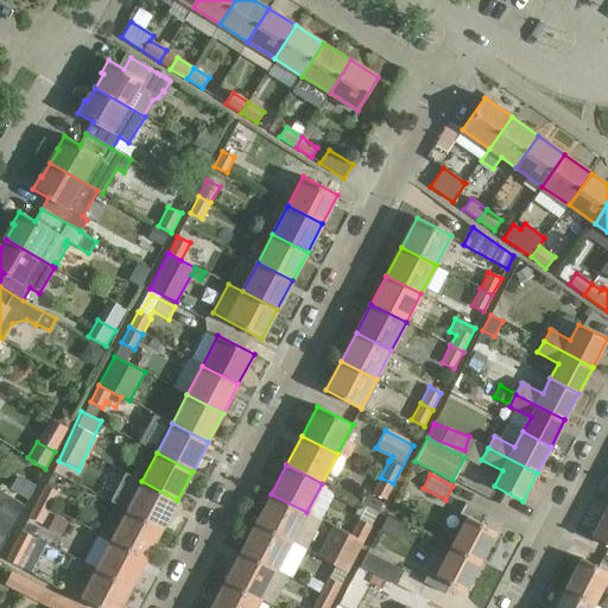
[(177,500),(141,481),(140,482),(128,475),(113,504),(162,530),(177,500)]
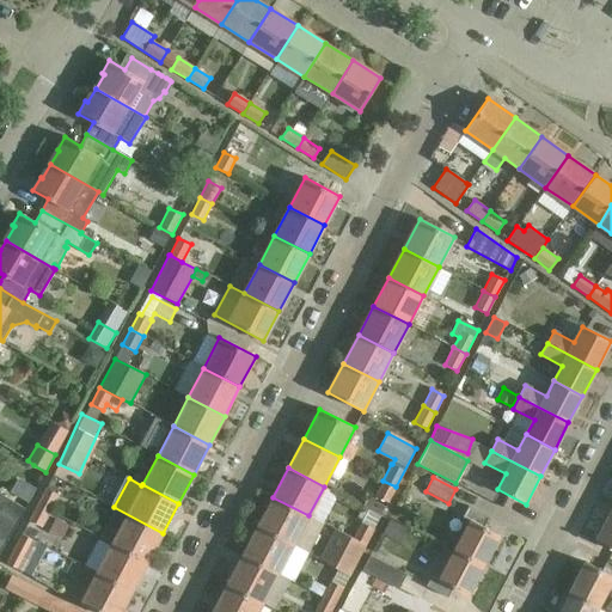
[(387,502),(396,487),(383,481),(375,496),(387,502)]
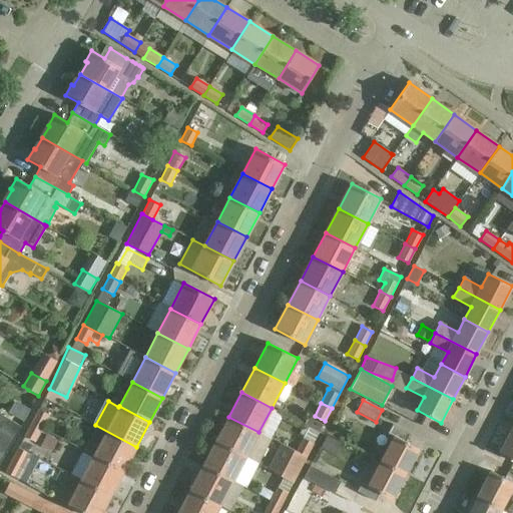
[(23,423),(28,412),(19,406),(13,417),(23,423)]
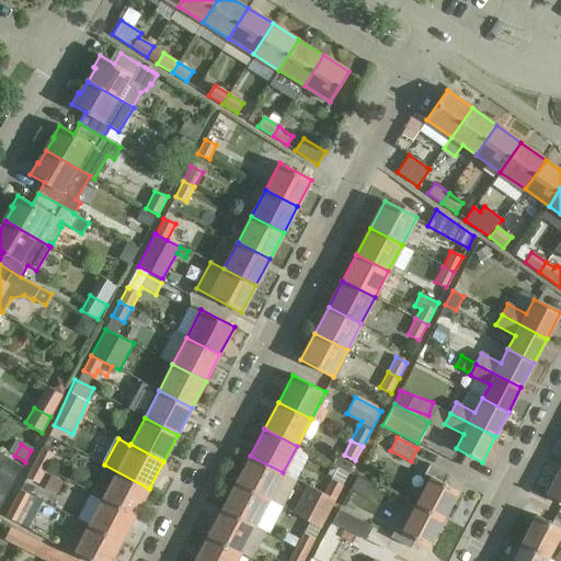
[(42,448),(34,462),(46,468),(54,455),(42,448)]
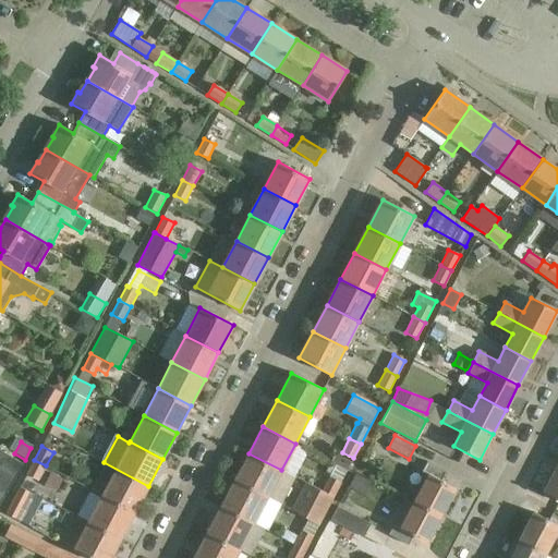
[(1,451),(0,452),(0,505),(23,464),(1,451)]
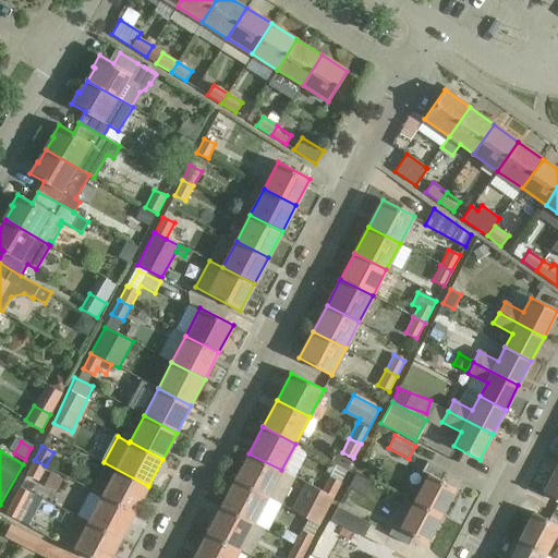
[(267,497),(281,470),(249,453),(234,480),(267,497)]
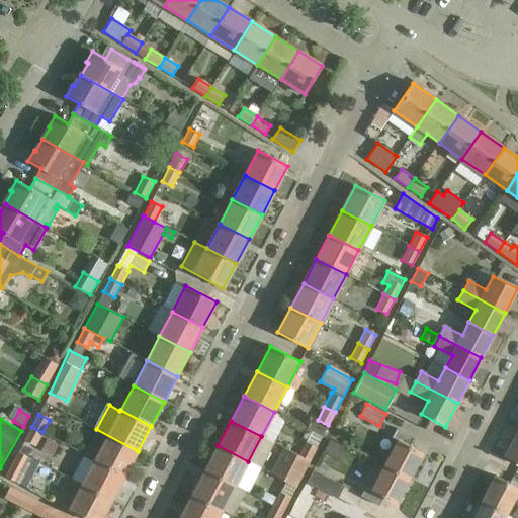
[(42,432),(31,427),(24,440),(35,446),(42,432)]
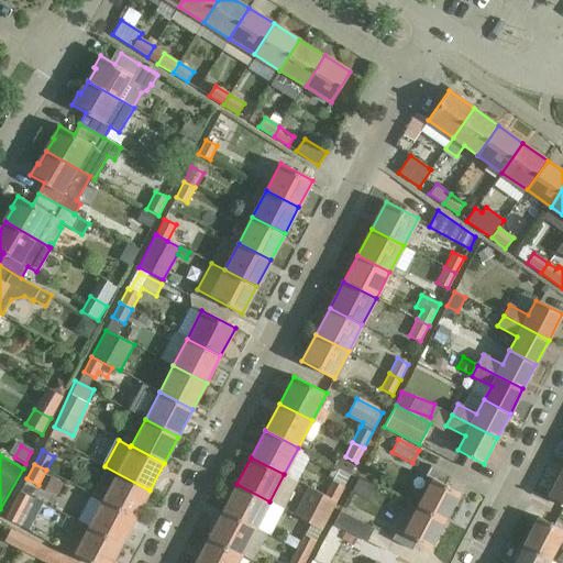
[(135,517),(150,490),(105,466),(91,493),(102,499),(135,517)]
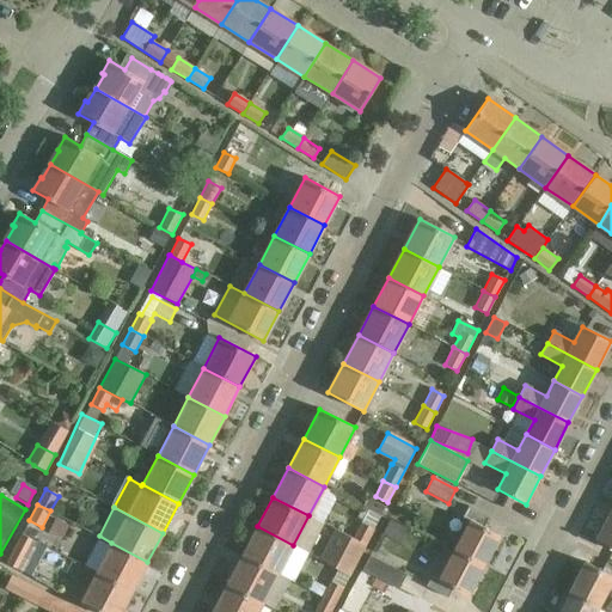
[(470,521),(454,550),(483,565),(499,536),(484,527),(489,518),(469,507),(463,518),(470,521)]
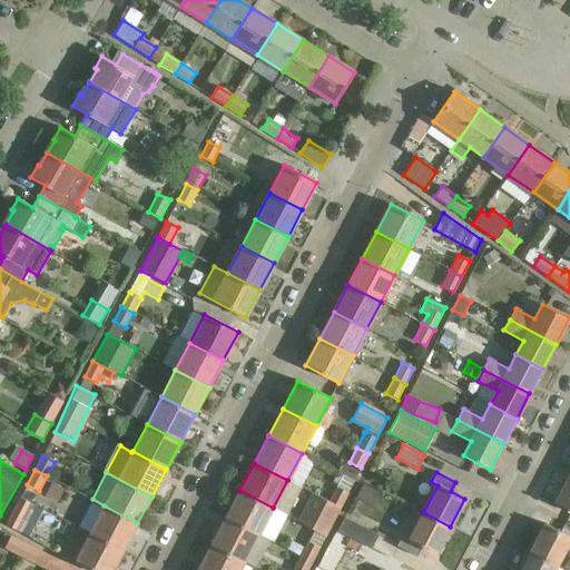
[(569,479),(568,479),(556,503),(569,511),(569,479)]
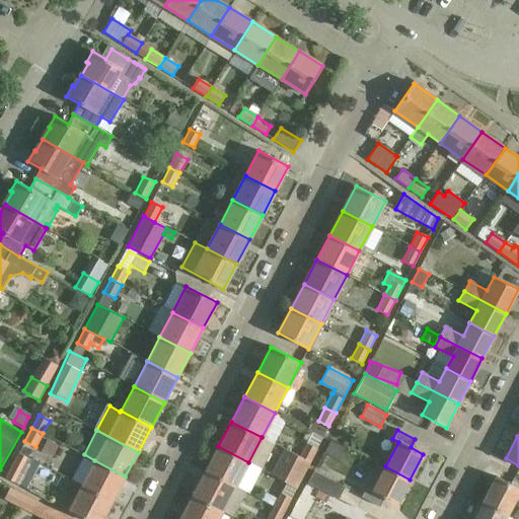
[(317,449),(306,444),(299,457),(310,462),(317,449)]
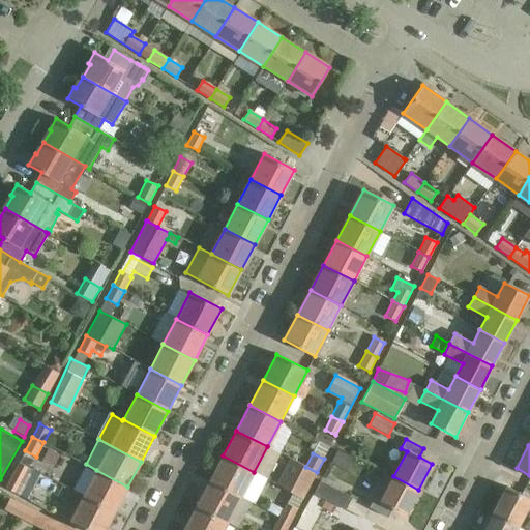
[(267,478),(254,472),(223,455),(210,481),(240,497),(254,504),(267,478)]
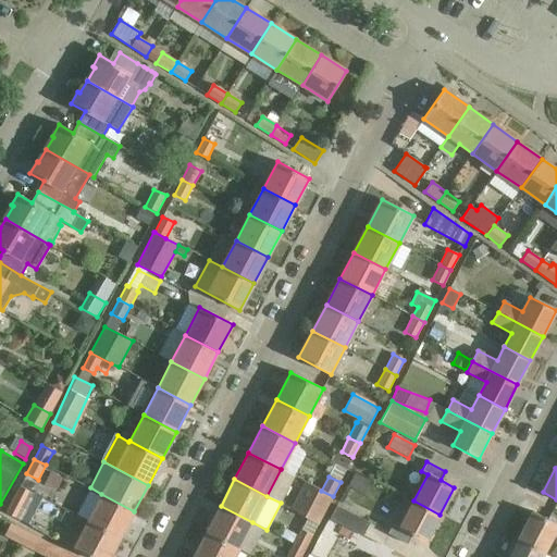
[(291,509),(318,524),(333,496),(321,491),(305,482),(291,509)]
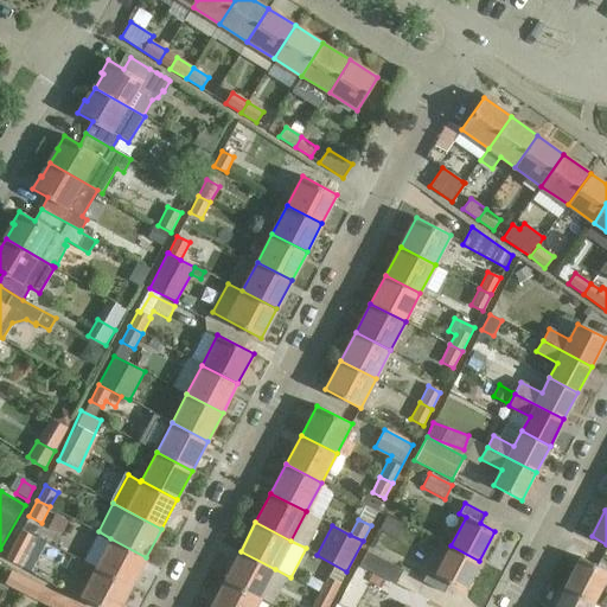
[(19,566),(33,537),(20,530),(6,558),(19,566)]
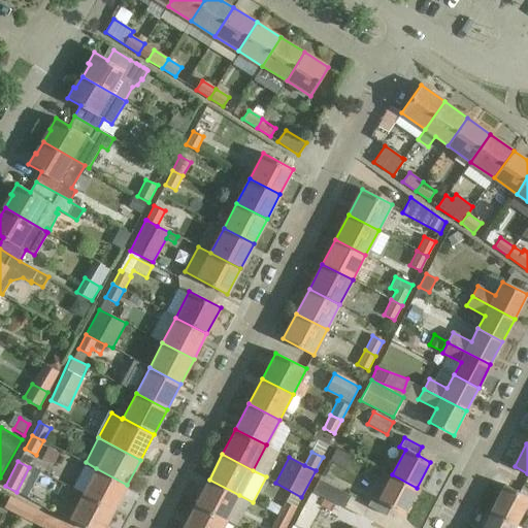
[(83,493),(114,509),(127,485),(96,468),(83,493)]
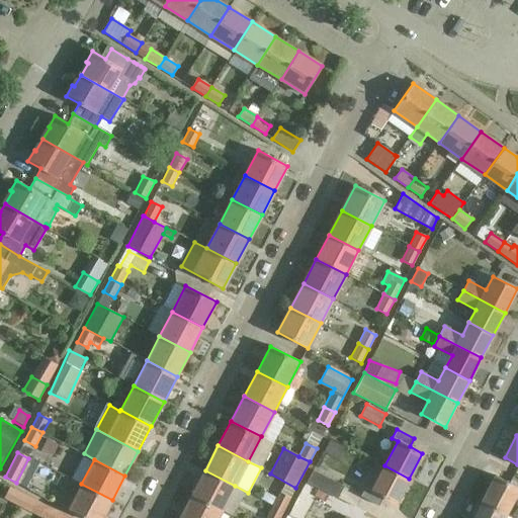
[(409,479),(384,465),(371,491),(365,488),(361,497),(378,506),(383,498),(396,504),(409,479)]
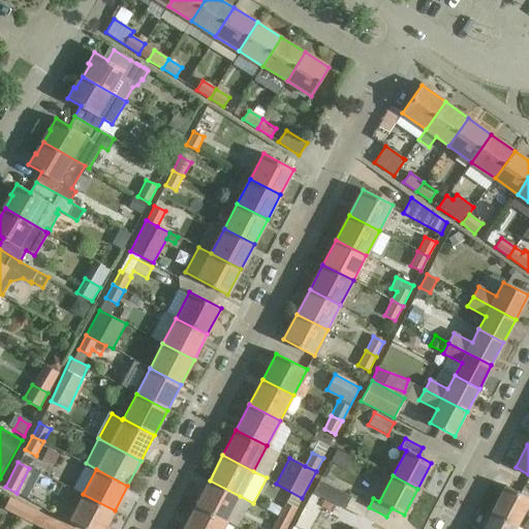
[(210,480),(196,505),(226,522),(234,508),(244,514),(250,501),(240,496),(210,480)]
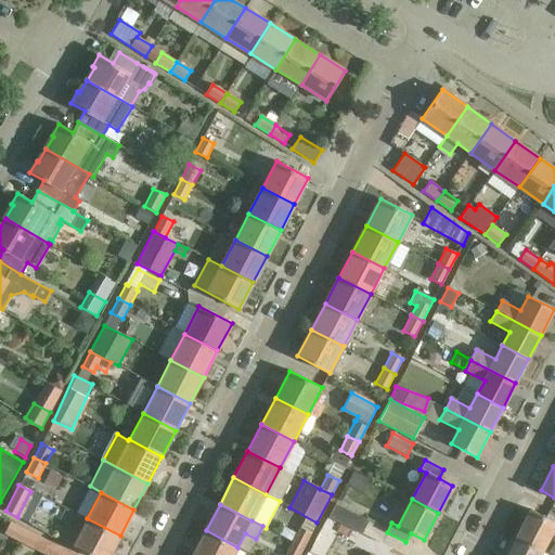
[(369,520),(335,504),(328,517),(361,533),(369,520)]
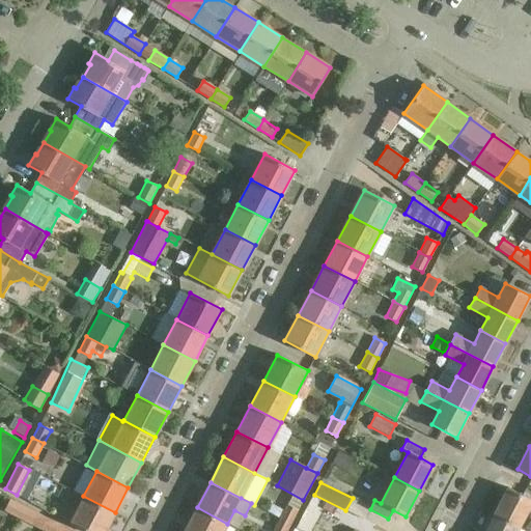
[(494,513),(519,527),(530,503),(530,500),(507,487),(494,513)]
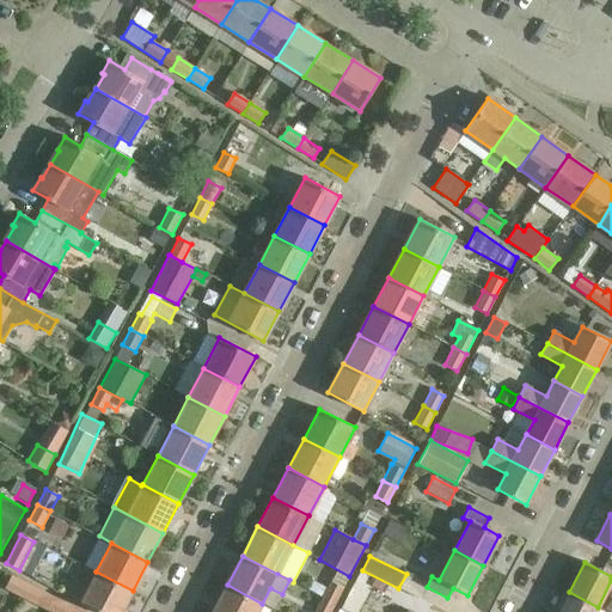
[(99,611),(121,611),(133,591),(96,571),(80,601),(99,611)]
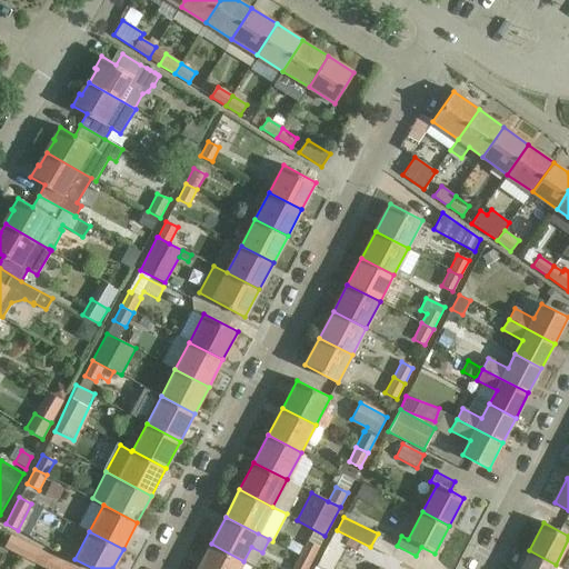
[(19,555),(26,542),(11,535),(5,547),(19,555)]
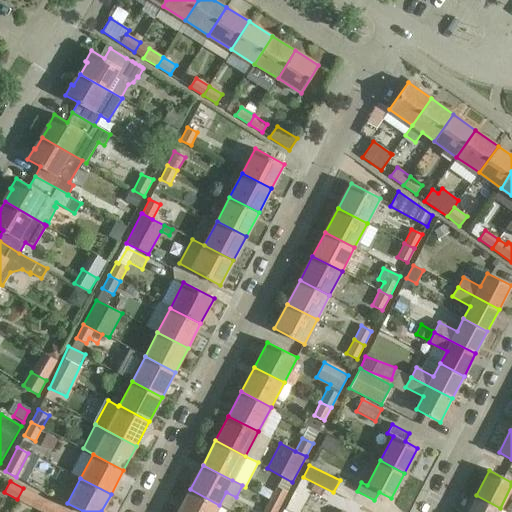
[(270,500),(280,505),(287,492),(277,486),(270,500)]
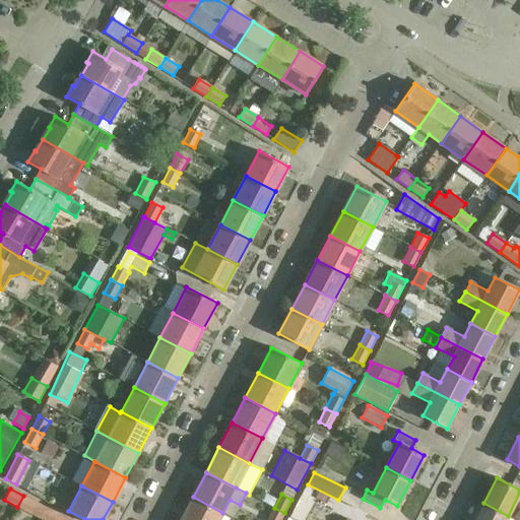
[(37,503),(23,496),(17,507),(30,514),(37,503)]
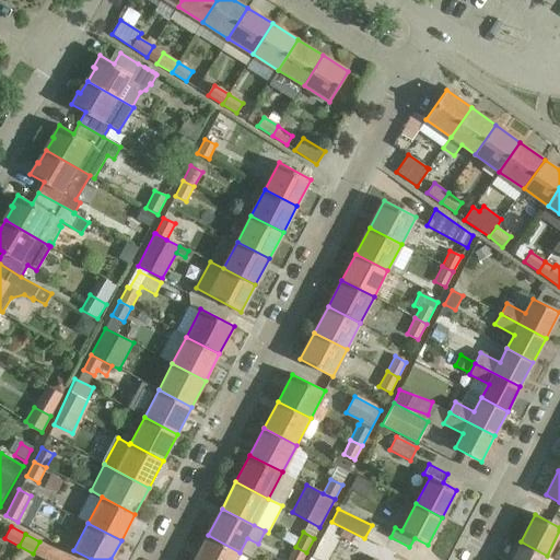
[(235,559),(240,552),(208,535),(194,559),(235,559)]
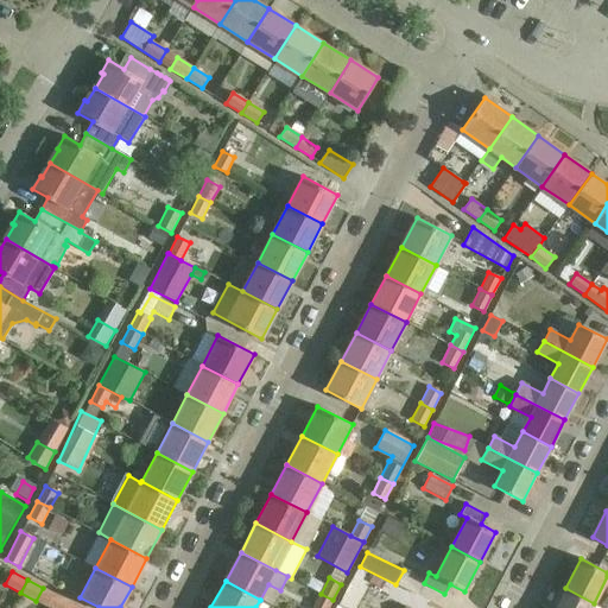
[(591,607),(594,603),(565,588),(555,607),(591,607)]
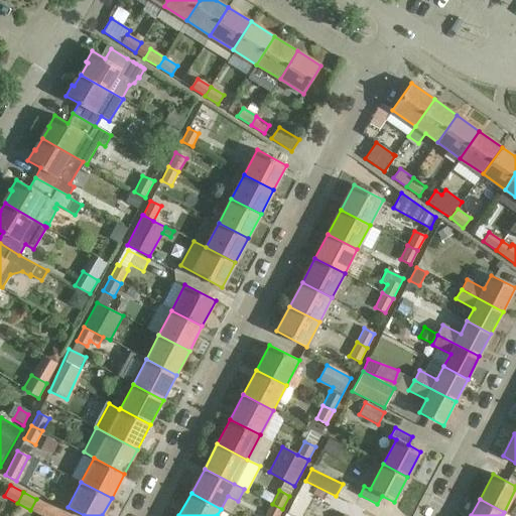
[(278,515),(282,509),(272,504),(265,515),(278,515)]
